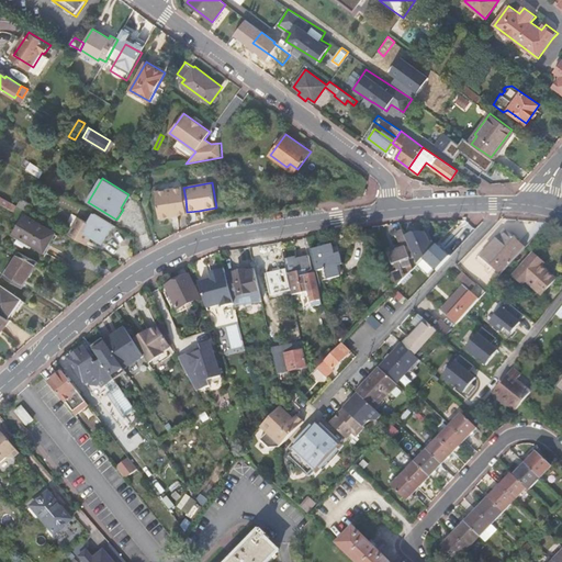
[(186,199),(183,188),(156,192),(160,218),(172,216),(178,215),(188,214),(187,212),(186,199)]
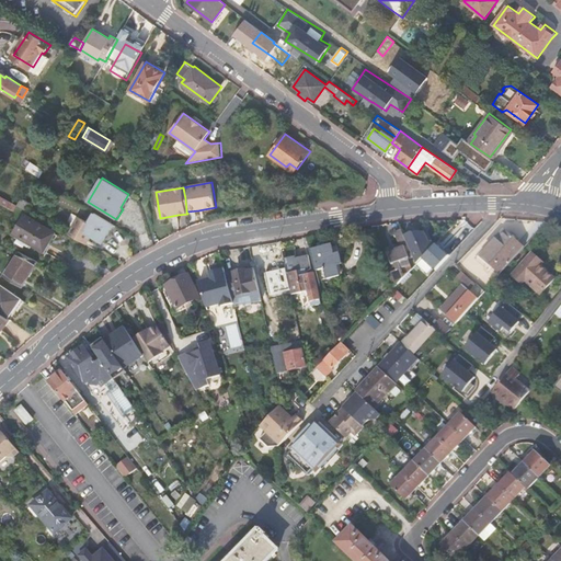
[(102,242),(113,224),(94,213),(89,222),(79,217),(69,235),(84,242),(89,235),(91,236),(102,242)]
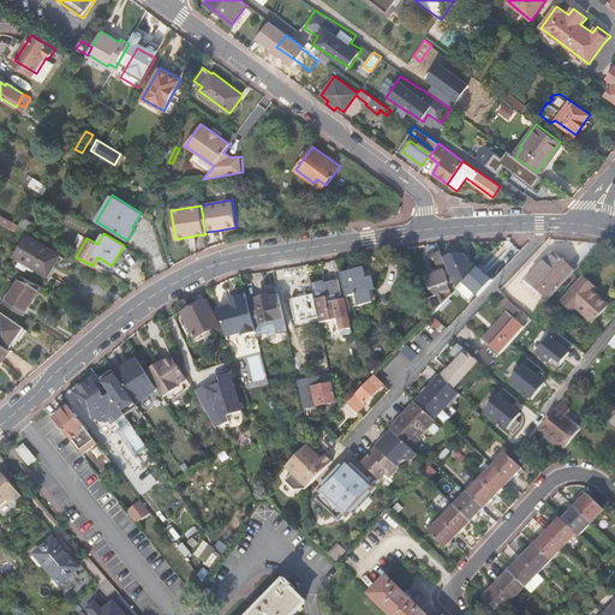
[(47,275),(53,266),(49,263),(55,254),(25,237),(15,257),(19,260),(16,266),(25,272),(28,269),(34,273),(36,269),(47,275)]
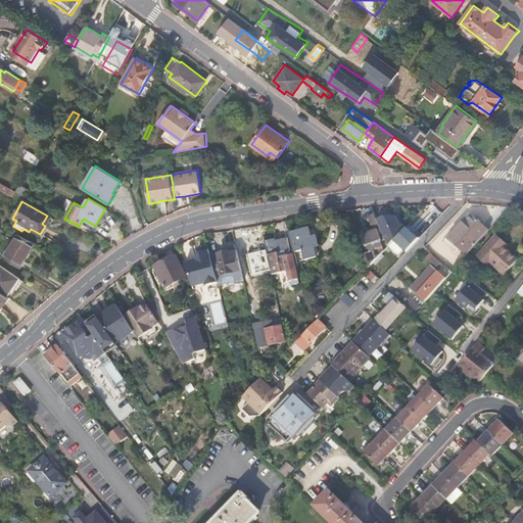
[(402,217),(410,225),(425,208),(423,206),(421,208),(417,205),(410,212),(408,210),(402,217)]
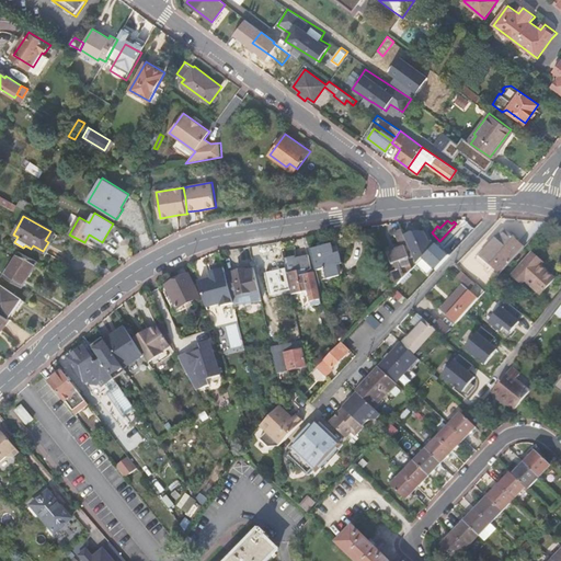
[(412,221),(398,222),(401,230),(408,247),(416,265),(427,253),(425,249),(423,249),(420,242),(421,241),(420,238),(427,235),(421,221),(413,225),(412,221)]
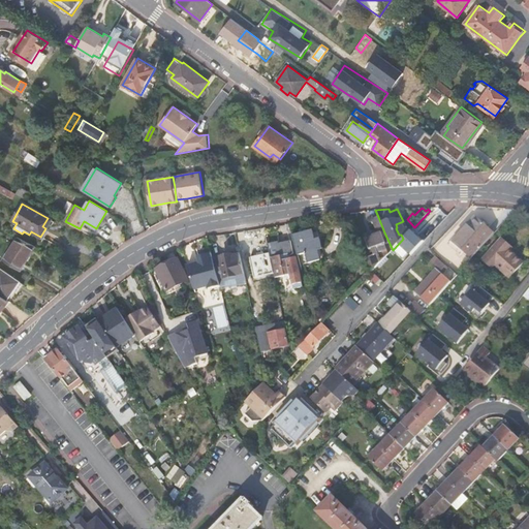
[(375,255),(367,257),(372,272),(390,253),(381,234),(384,232),(378,217),(372,219),(378,234),(366,239),(370,250),(372,249),(375,255)]
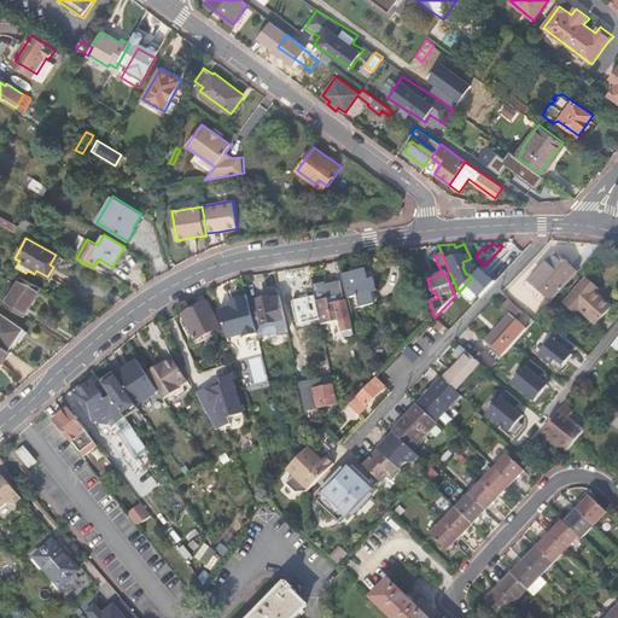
[(530,283),(552,303),(577,273),(557,255),(549,262),(547,260),(546,261),(548,263),(530,283)]
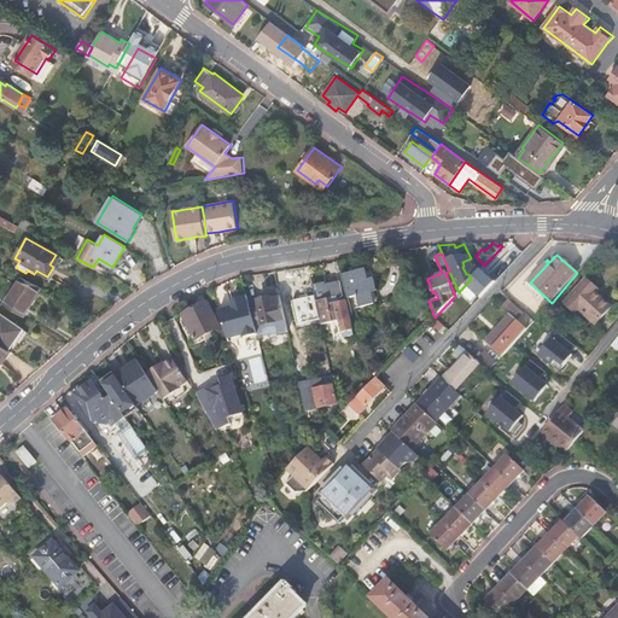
[(347,268),(340,269),(350,307),(377,299),(374,290),(371,291),(366,269),(348,274),(347,268)]
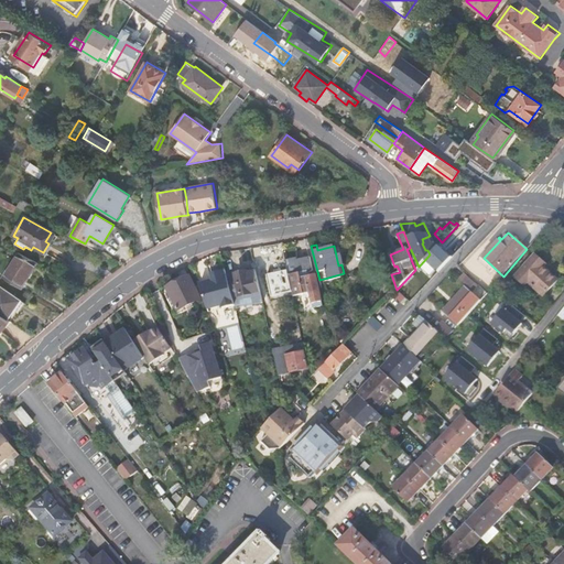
[(19,252),(3,278),(21,289),(38,263),(19,252)]
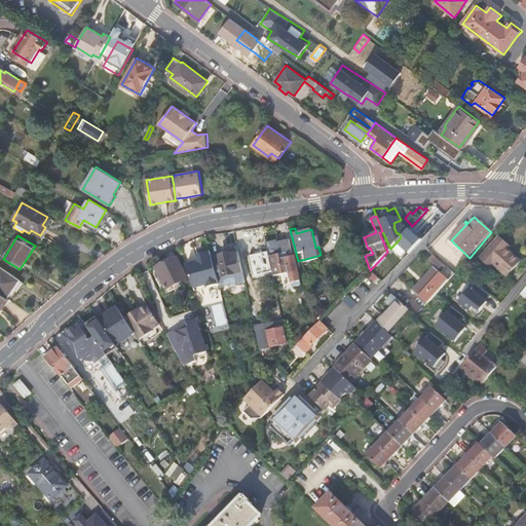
[(499,237),(482,259),(491,266),(493,263),(510,275),(522,260),(511,252),(514,248),(499,237)]
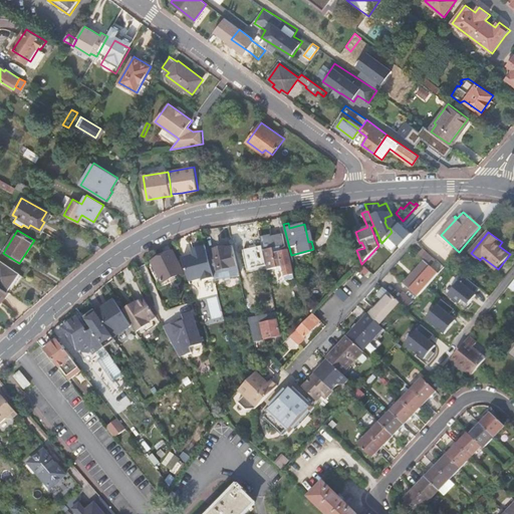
[(283,234),(276,236),(278,246),(279,250),(279,252),(283,267),(285,277),(294,275),(291,265),(288,251),(281,252),(280,250),(286,249),(283,234)]
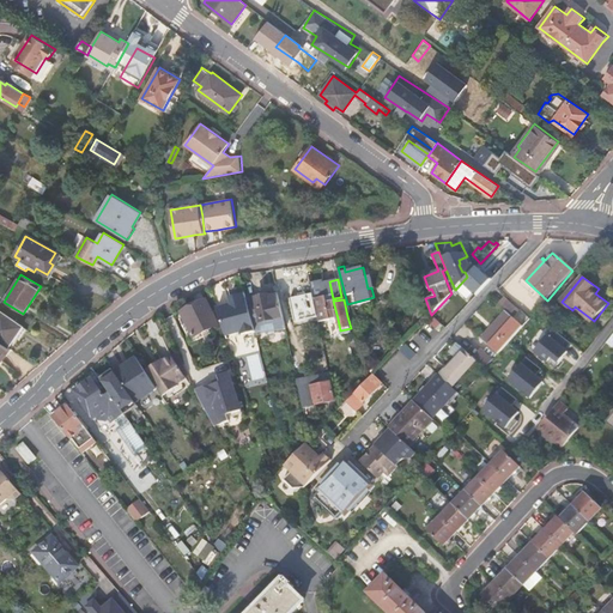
[(248,299),(247,293),(236,296),(237,301),(232,302),(234,305),(218,310),(226,337),(243,333),(247,334),(256,332),(248,299)]
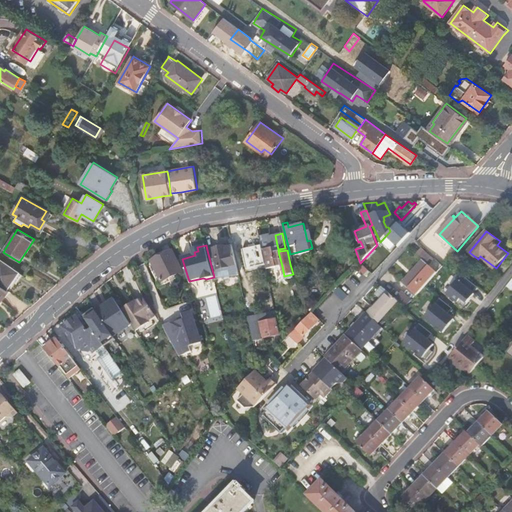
[(233,245),(207,250),(214,277),(214,278),(240,276),(233,245)]
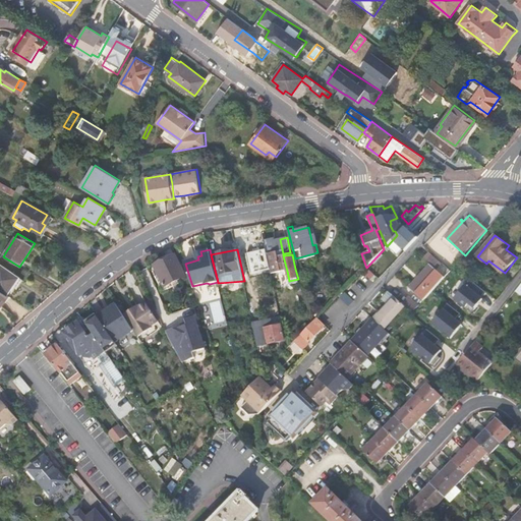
[(277,251),(268,253),(272,275),(287,271),(283,255),(283,253),(282,249),(279,249),(277,249),(277,251)]
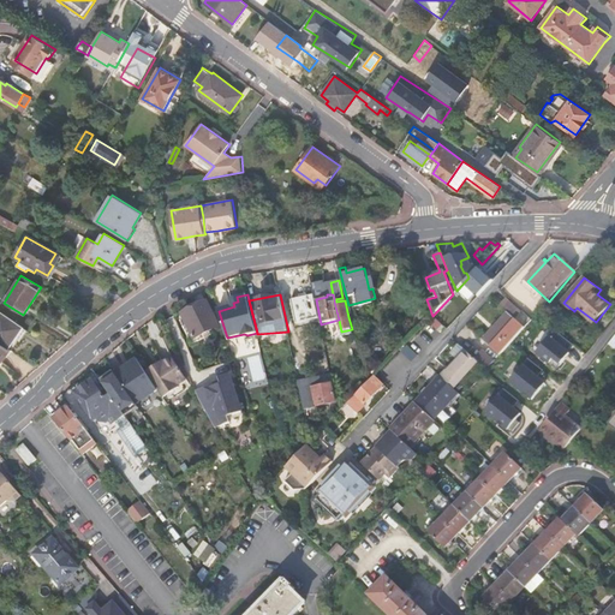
[(207,302),(181,314),(193,339),(219,327),(207,302)]
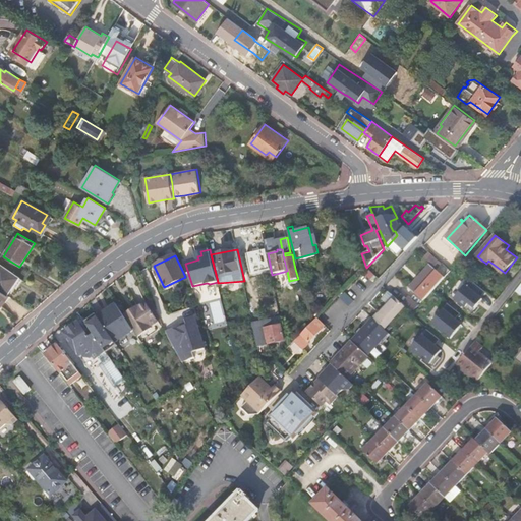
[(0,264),(0,289),(7,295),(19,277),(0,264)]
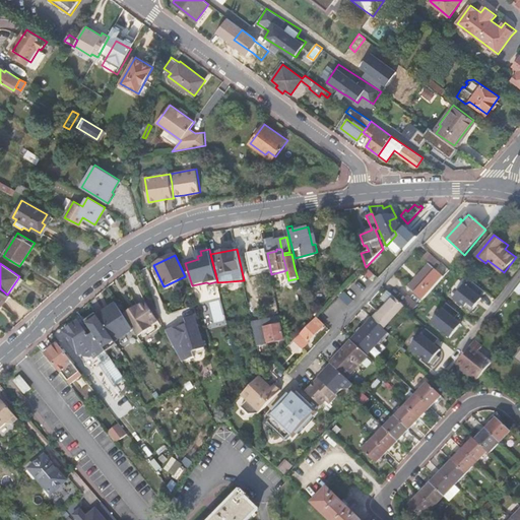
[(410,284),(426,298),(443,278),(428,264),(410,284)]
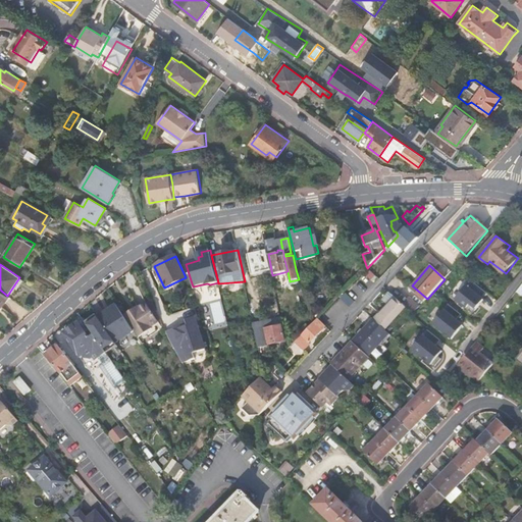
[(455,301),(476,313),(485,296),(464,283),(455,301)]
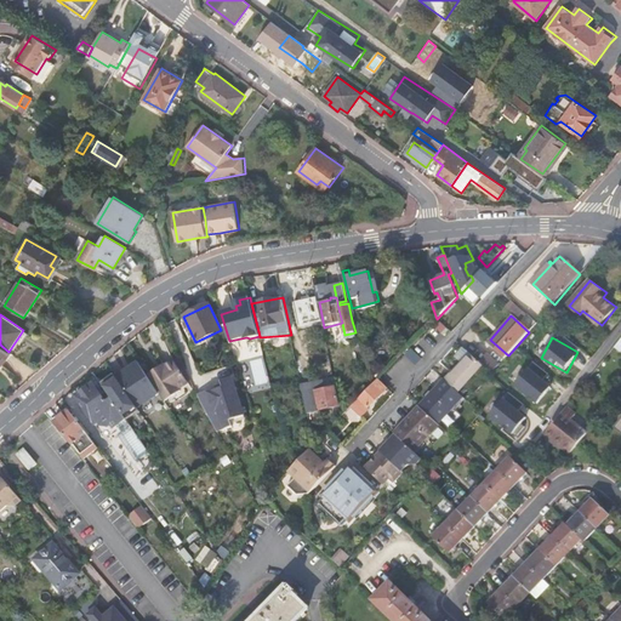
[(0,365),(11,353),(9,352),(0,345),(0,365)]
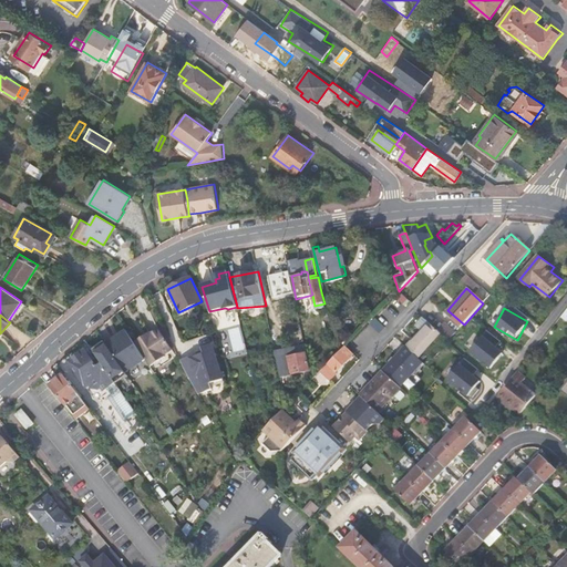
[(428,321),(404,346),(416,357),(440,332),(435,329),(428,321)]
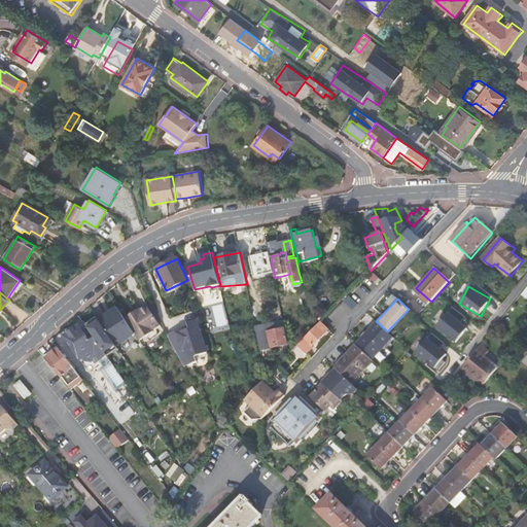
[(405,306),(409,309),(415,315),(421,309),(411,299),(405,306)]
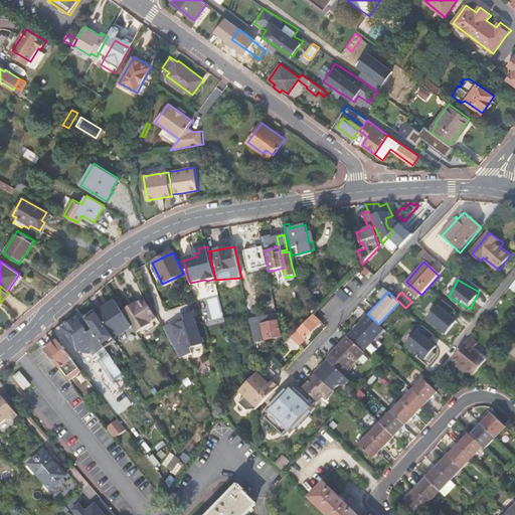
[(159,315),(150,295),(145,299),(157,317),(159,316),(159,315)]
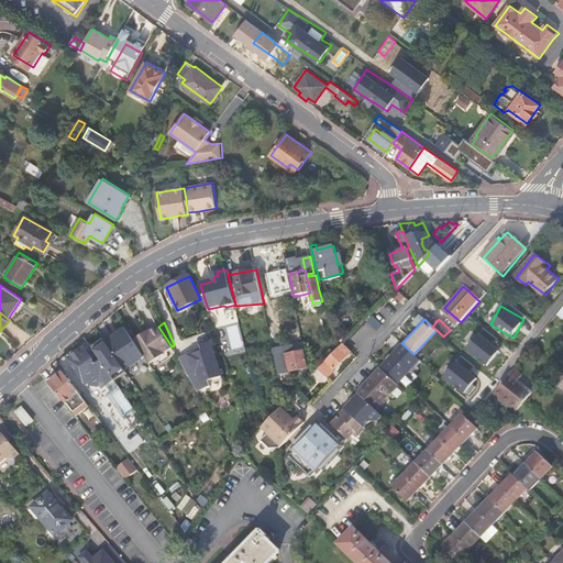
[(229,326),(232,353),(245,351),(242,323),(229,326)]
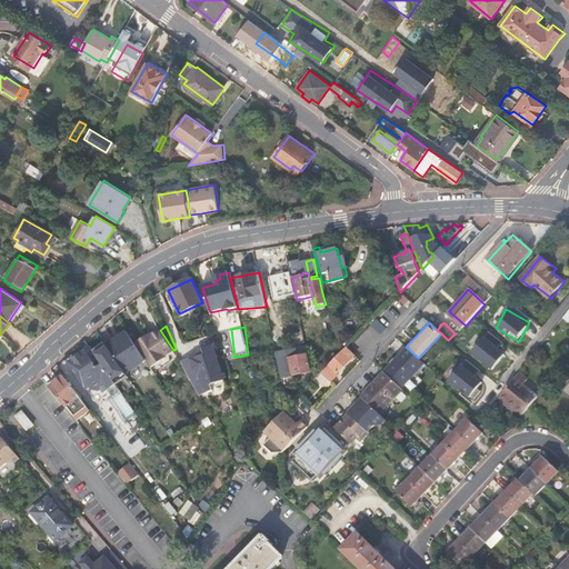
[(493,370),(507,353),(500,348),(505,341),(490,329),(471,352),(493,370)]
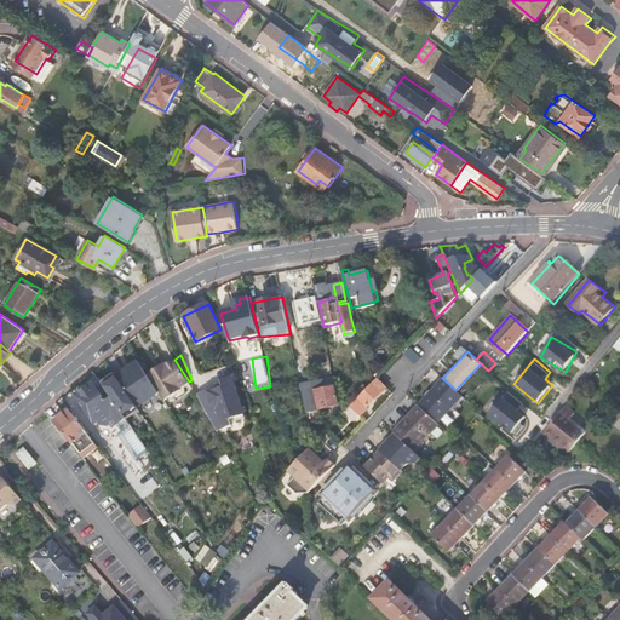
[(158,367),(148,374),(166,401),(170,399),(177,392),(182,390),(181,388),(189,382),(174,360),(165,366),(166,367),(160,371),(158,367)]
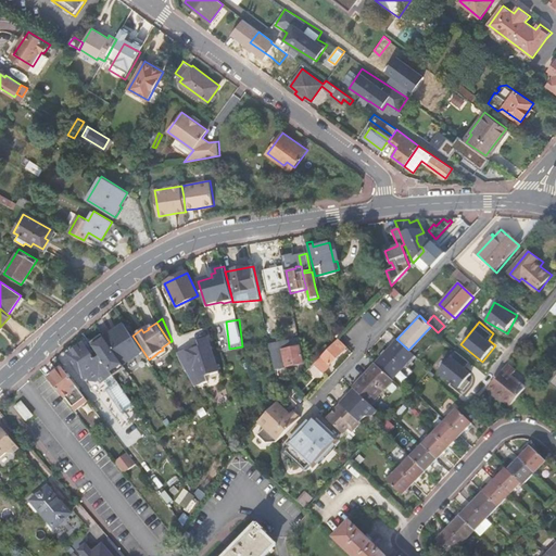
[(149,359),(133,336),(109,351),(110,352),(111,351),(129,379),(152,365),(149,359)]
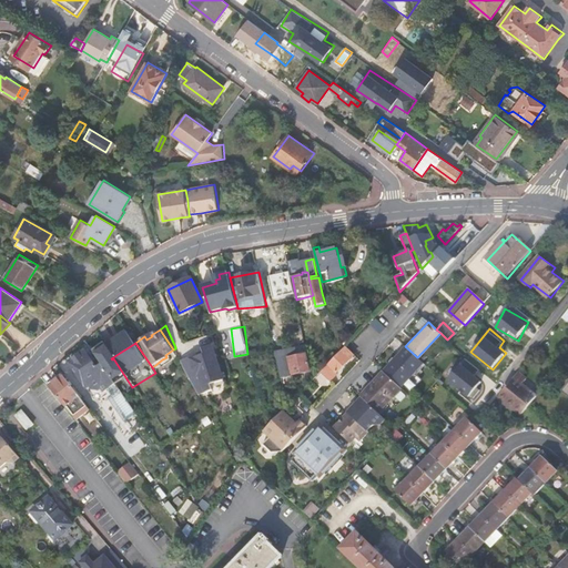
[(186,375),(199,395),(213,389),(212,387),(211,384),(224,379),(212,345),(203,348),(203,351),(204,354),(191,358),(191,357),(180,361),(183,367),(186,375)]
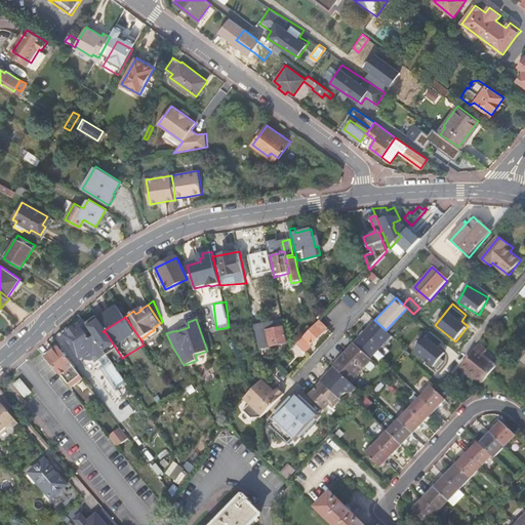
[(374,320),(353,341),(368,356),(389,333),(386,330),(374,320)]
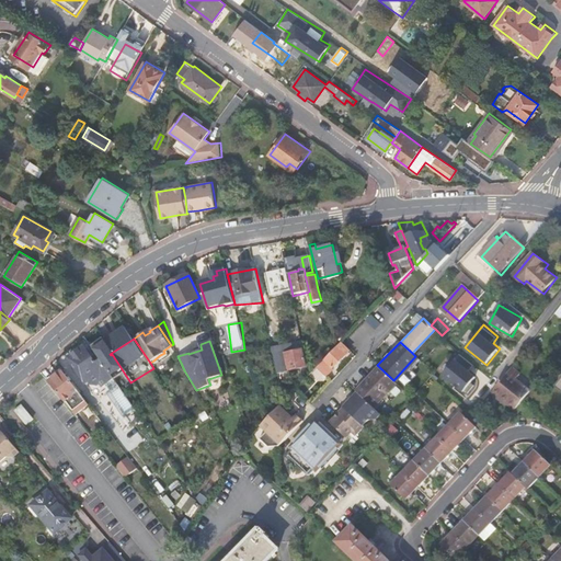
[(342,343),(324,361),(333,369),(346,355),(351,351),(342,343)]
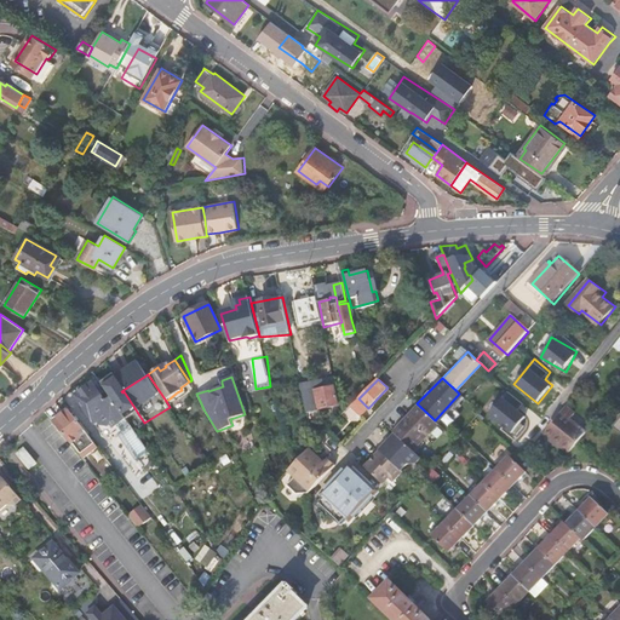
[(125,415),(113,397),(107,401),(103,396),(95,383),(76,396),(78,399),(80,401),(89,414),(99,429),(110,430),(127,419),(125,415)]
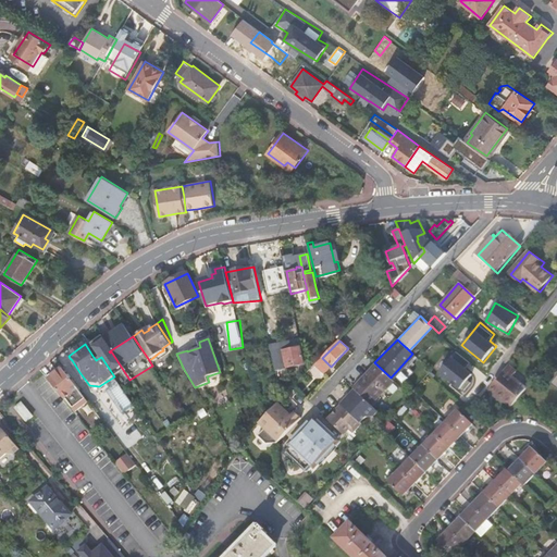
[(306,366),(302,347),(284,351),(287,369),(306,366)]
